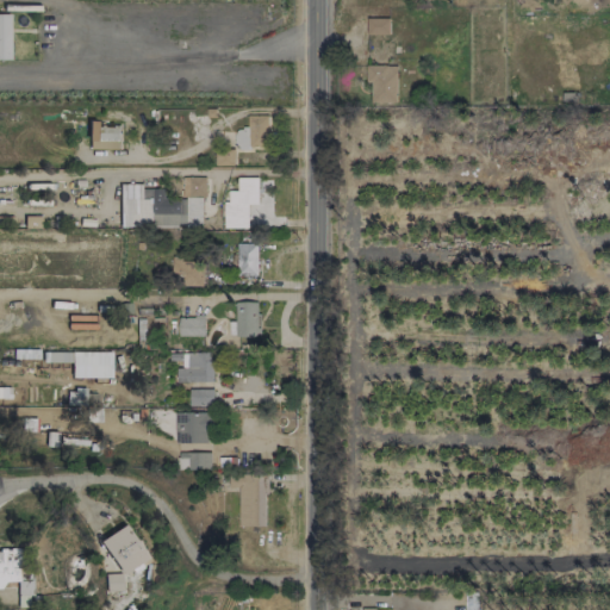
[(10,14),(0,14),(0,60),(10,60),(10,14)]
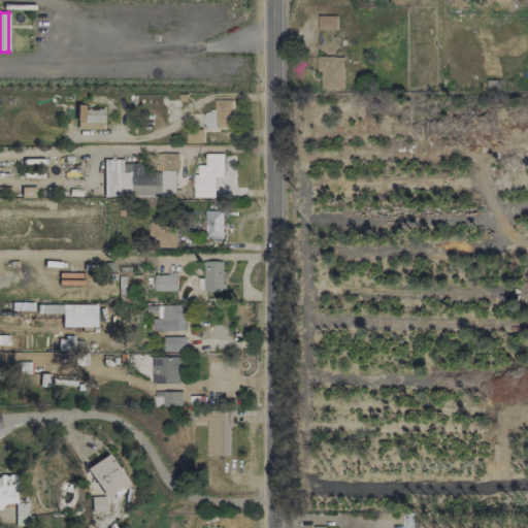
[(336,30),(336,15),(318,15),(318,30),(336,30)]
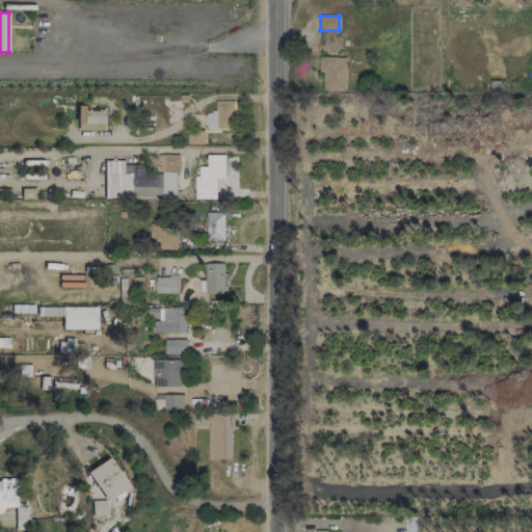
[(319,57),(318,72),(323,72),(323,89),(345,89),(346,57),(319,57)]
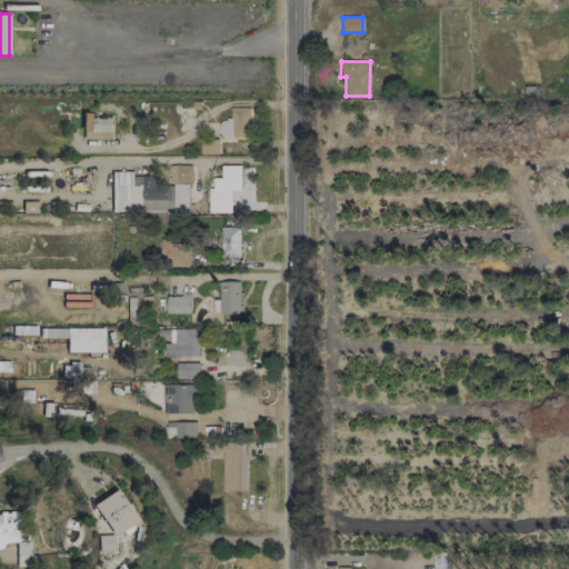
[(249,108),(230,108),(229,120),(219,120),(219,138),(249,139),(249,108)]
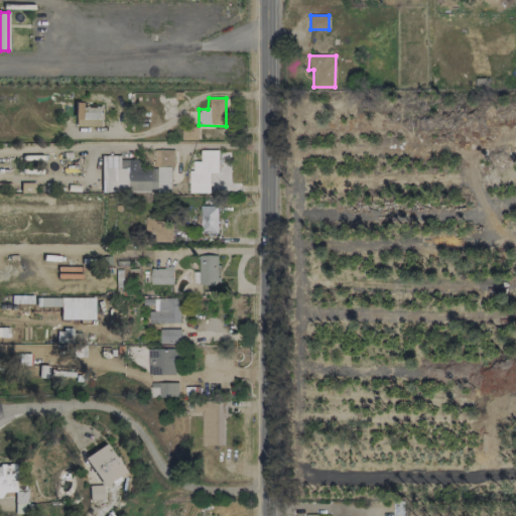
[(76,118),(99,119),(99,107),(77,107),(76,118)]
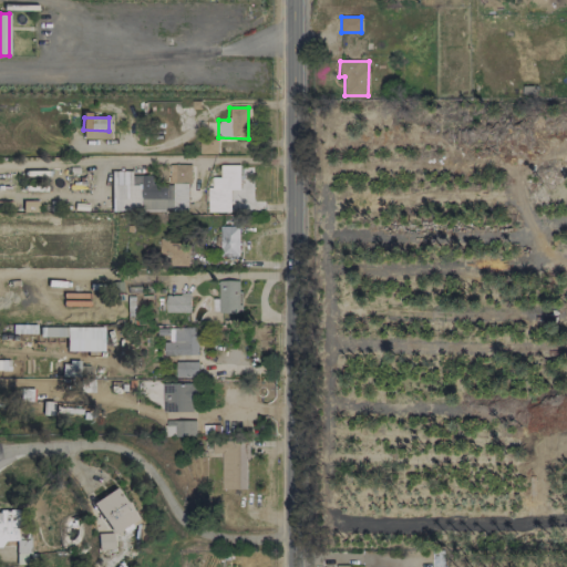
[(168,183),(189,184),(189,164),(168,164),(168,183)]
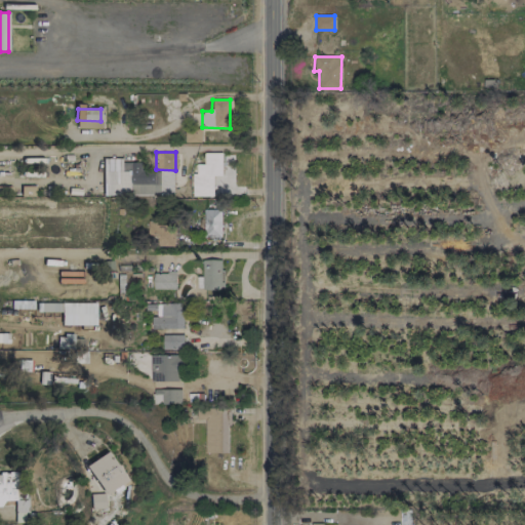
[(221,153),(203,153),(204,164),(196,164),(196,173),(192,173),(192,196),(203,195),(203,189),(213,189),(212,175),(221,175),(221,153)]
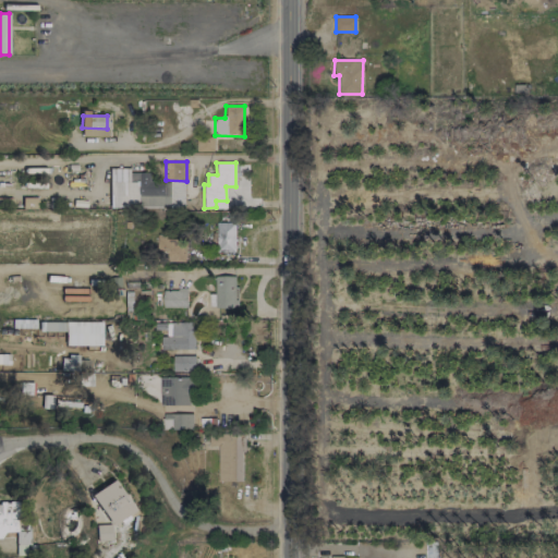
[(170,182),(148,181),(148,173),(126,172),(126,169),(111,168),(111,182),(122,182),(122,195),(137,195),(137,206),(169,207),(170,182)]
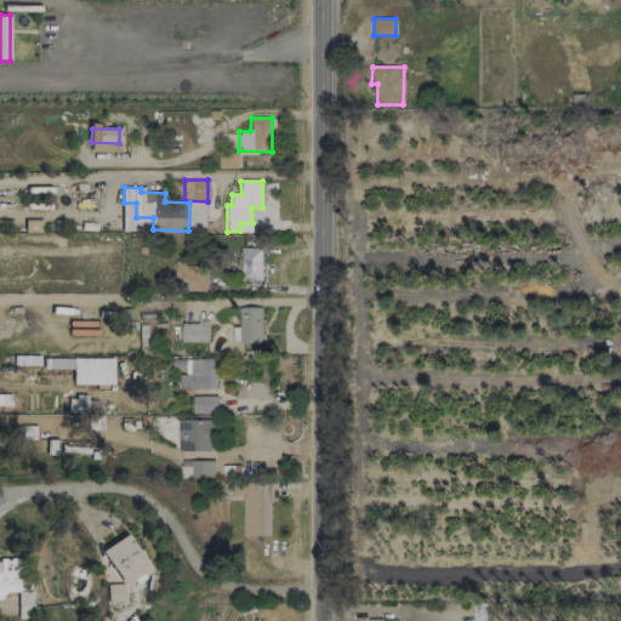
[(261,249),(240,248),(239,281),(260,281),(261,249)]
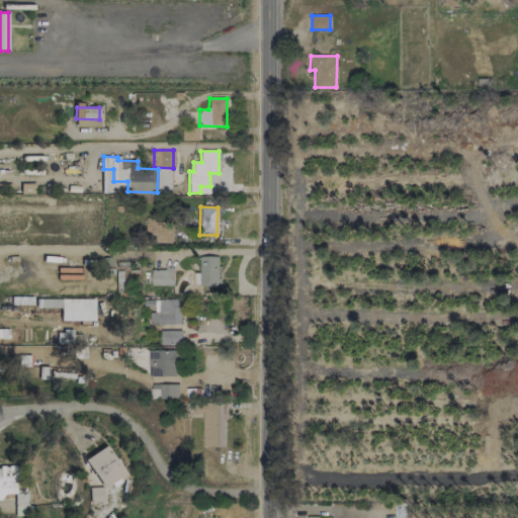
[(218,256),(198,257),(199,285),(219,285),(218,256)]
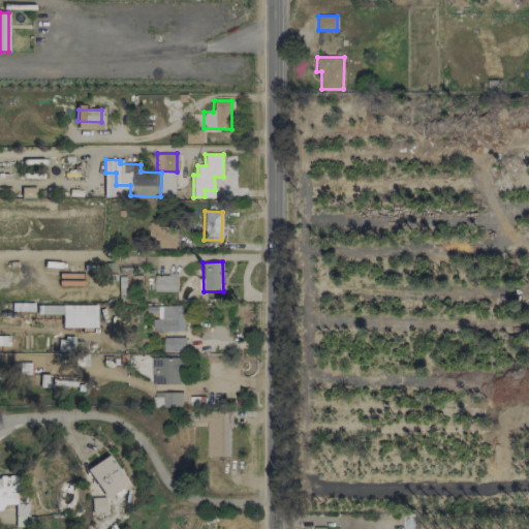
[(153,275),(154,291),(177,291),(177,274),(153,275)]
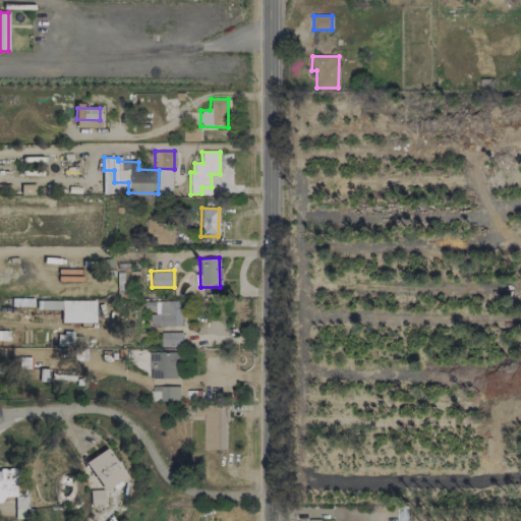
[(61,323),(95,323),(95,301),(61,300),(61,323)]
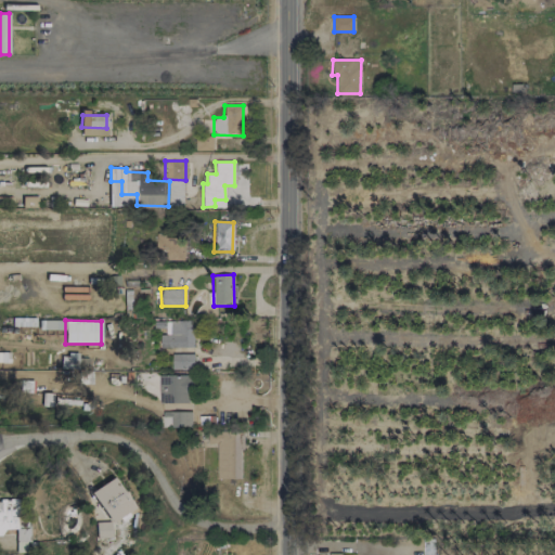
[(192,347),(192,321),(164,321),(164,335),(159,335),(160,347),(192,347)]
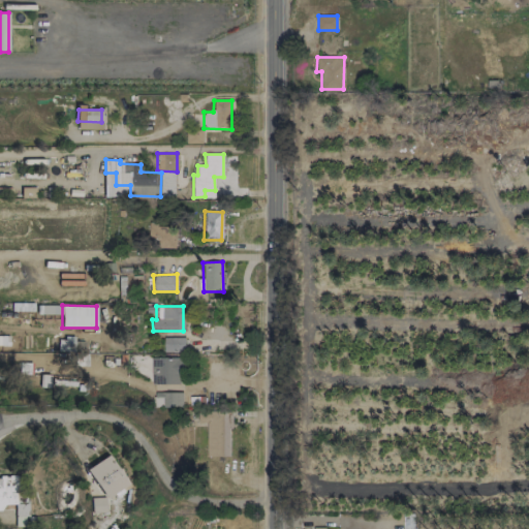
[(184,337),(163,338),(163,352),(184,352),(184,337)]
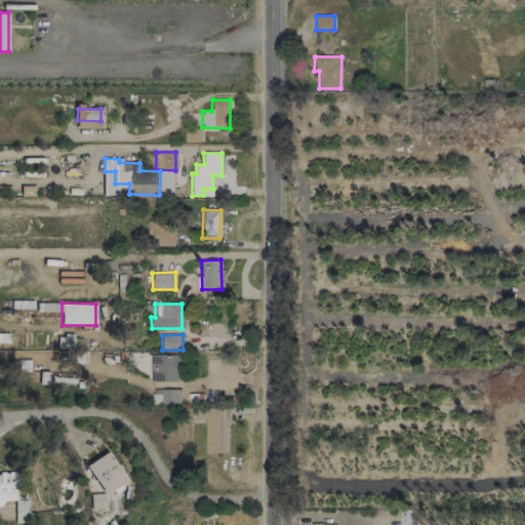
[(57,350),(75,349),(75,335),(57,336),(57,350)]
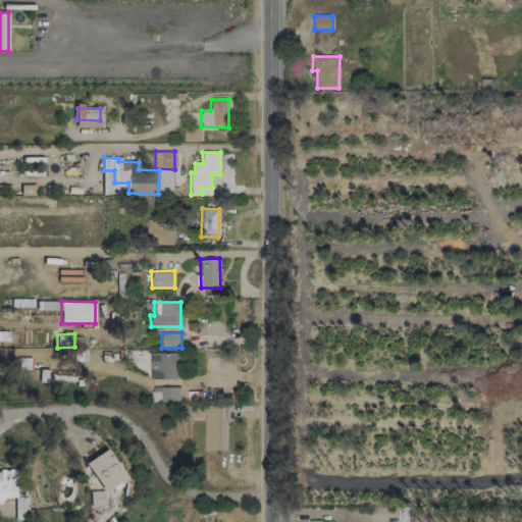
[(149,353),(149,379),(177,379),(176,370),(183,370),(183,352),(149,353)]
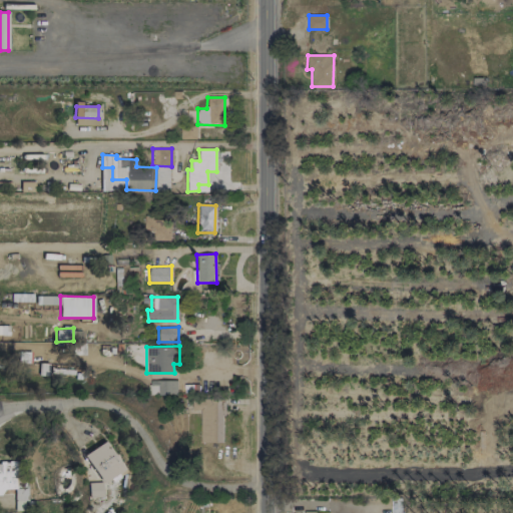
[(176,380),(148,381),(149,395),(176,394),(176,380)]
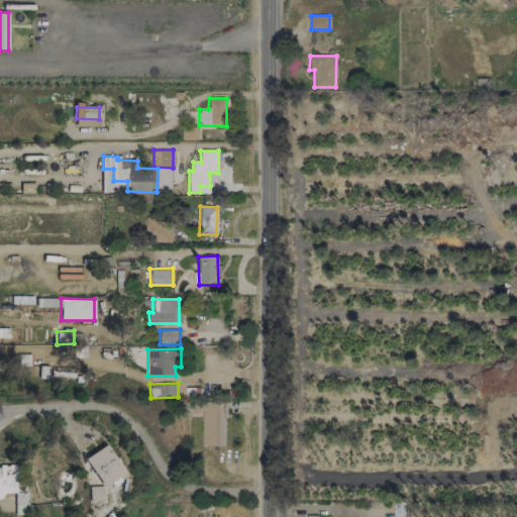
[(201,412),(201,446),(225,446),(225,402),(196,403),(197,412),(201,412)]
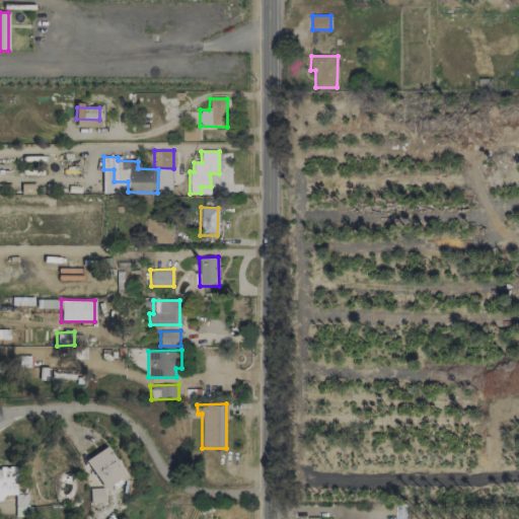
[(85,459),(100,489),(124,477),(108,447),(85,459)]
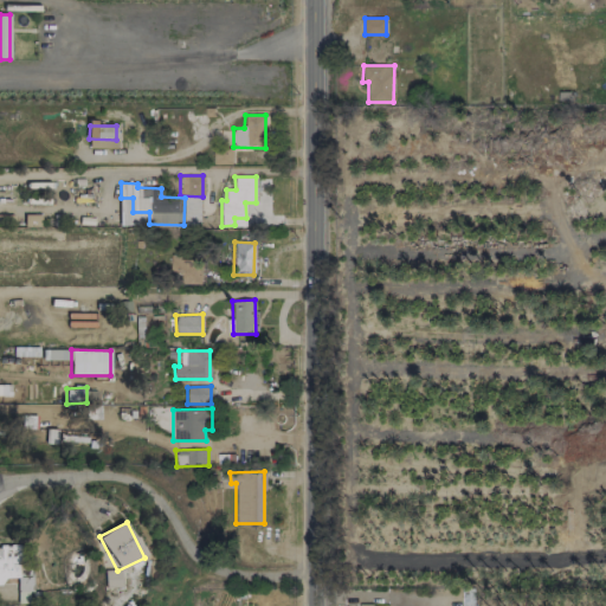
[(0,584),(2,585),(2,578),(17,578),(17,546),(0,546),(0,584)]
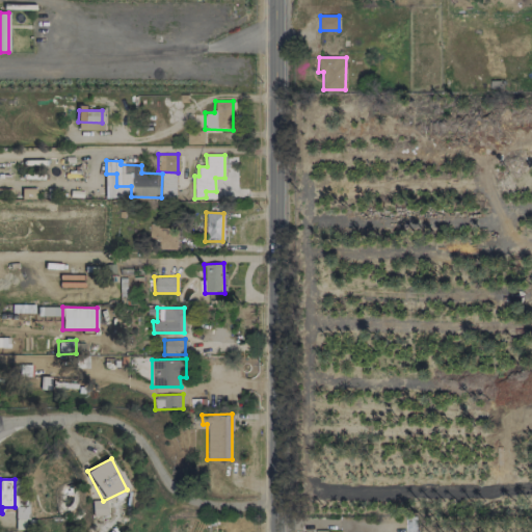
[(92,516),(106,515),(105,500),(91,501),(92,516)]
